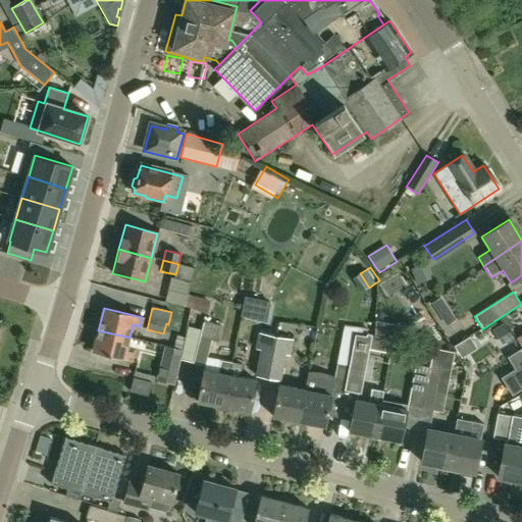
[(521,311),(511,317),(517,330),(521,327),(521,311)]
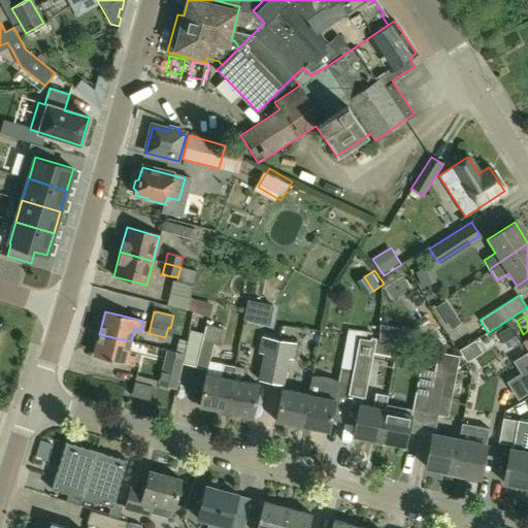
[(402,324),(401,357),(431,358),(431,325),(402,324)]
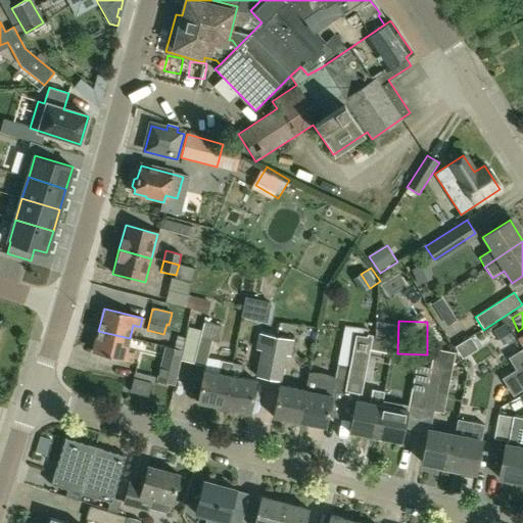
[(203,322),(193,365),(205,367),(211,341),(216,343),(221,326),(203,322)]
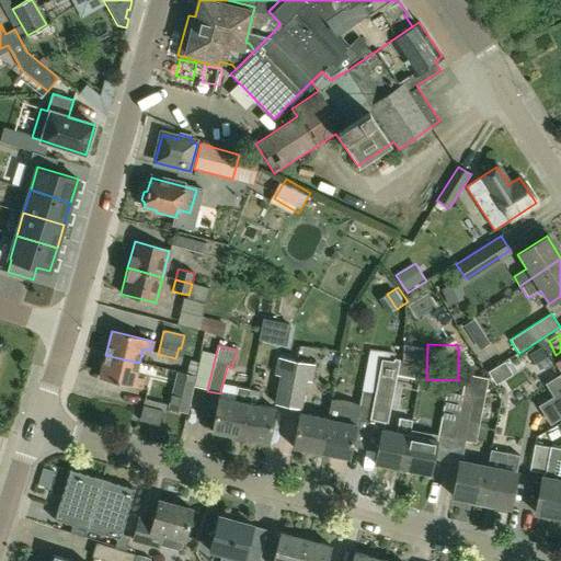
[(321,454),(348,459),(355,425),(356,421),(368,423),(382,352),(369,350),(358,407),(331,401),(327,419),(328,420),(321,454)]
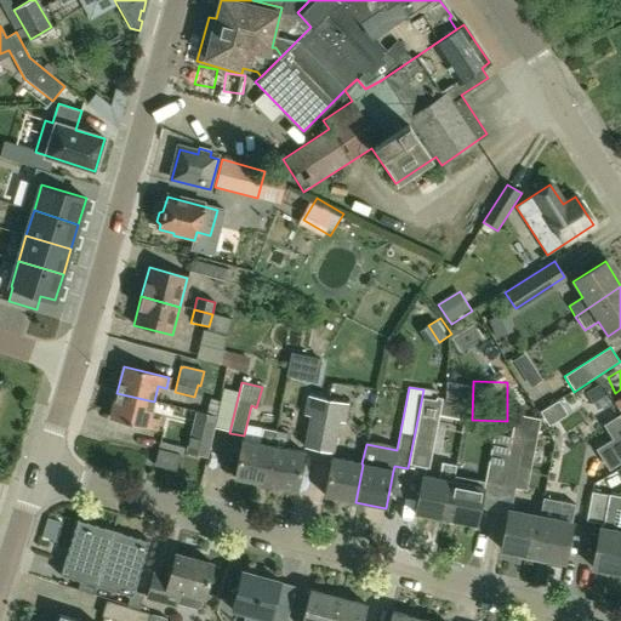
[(429,439),(433,417),(438,393),(423,389),(408,468),(422,471),(428,439),(429,439)]
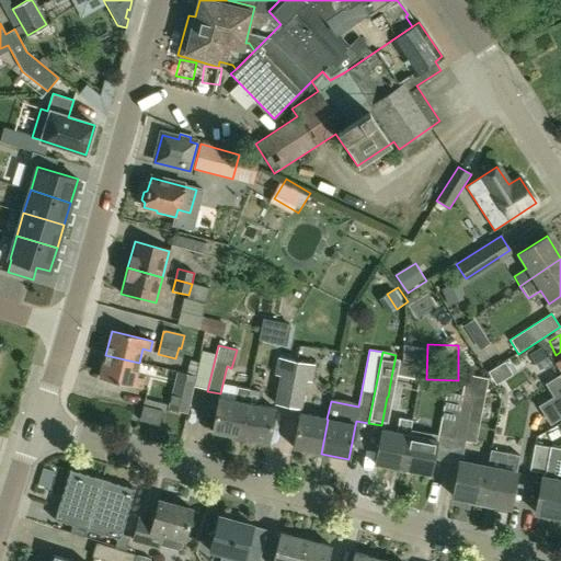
[(136,376),(139,363),(105,355),(100,378),(140,389),(144,378),(136,376)]
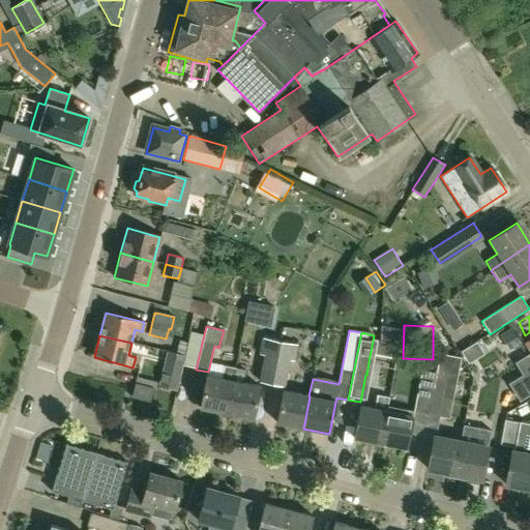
[(271,385),(280,342),(262,339),(259,355),(264,356),(259,383),(271,385)]
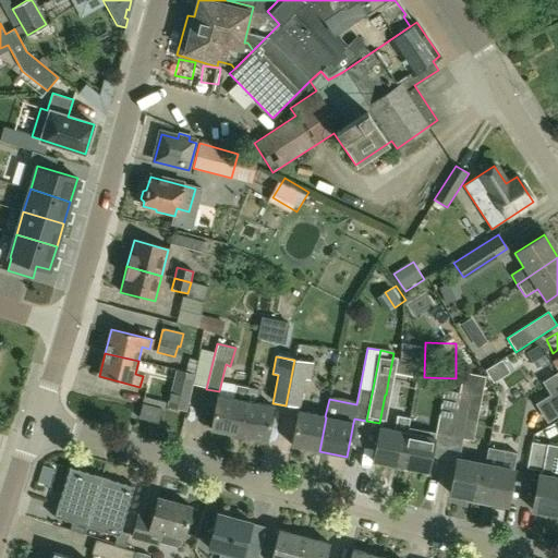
[(557,358),(549,364),(545,356),(534,363),(545,379),(556,373),(557,371),(557,358)]
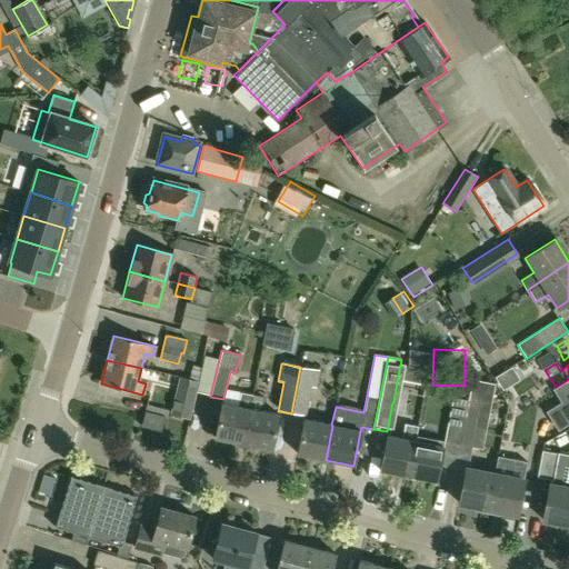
[(320,370),(300,367),(291,413),(306,416),(311,388),(316,388),(320,370)]
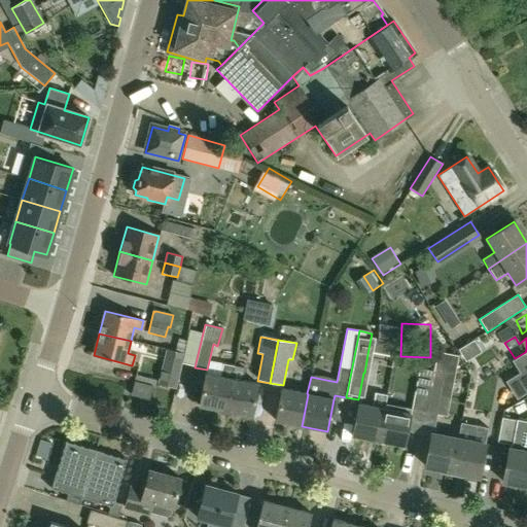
[(437,352),(432,372),(424,414),(437,416),(440,402),(449,405),(458,356),(437,352)]
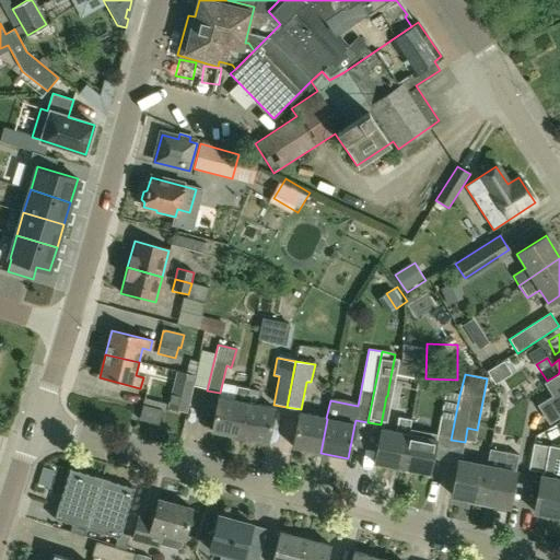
[(537,410),(547,427),(559,419),(559,381),(559,380),(545,388),(552,400),(537,410)]
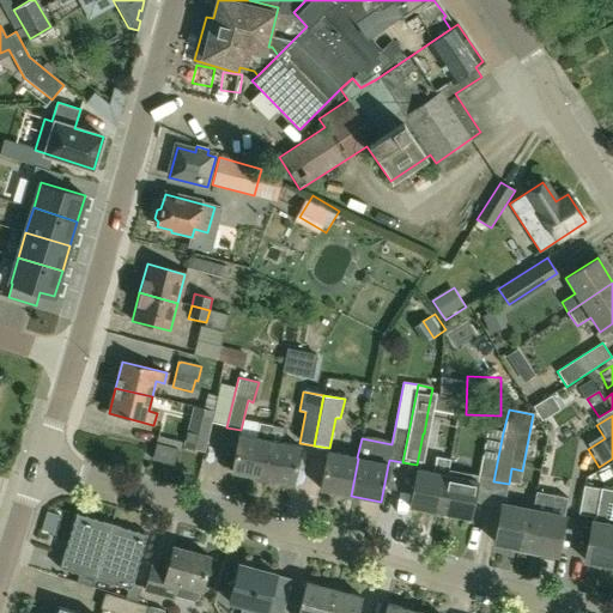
[(158,441),(190,449),(196,428),(163,419),(158,441)]
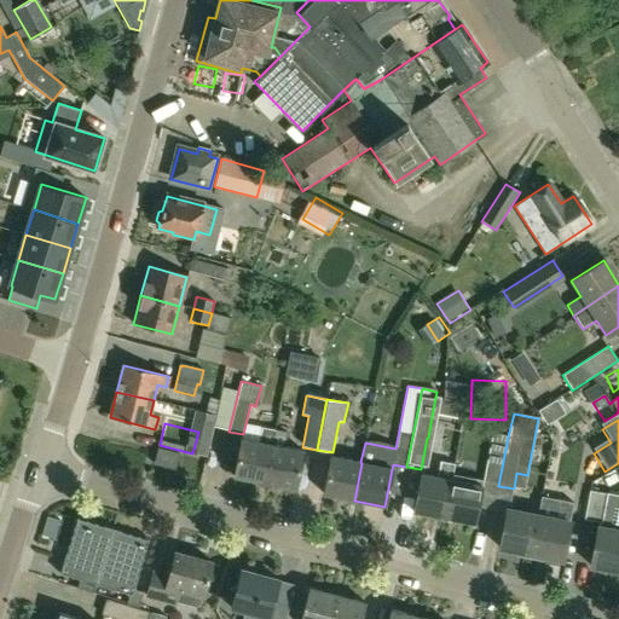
[(264,482),(273,431),(261,427),(259,443),(241,439),(233,476),(264,482)]
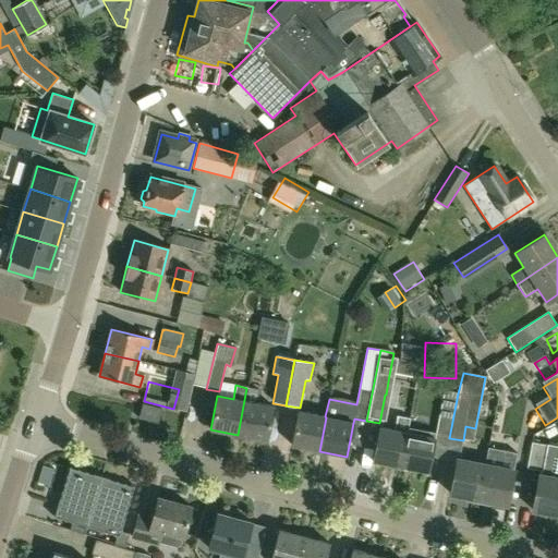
[(266,440),(273,407),(257,403),(259,390),(246,388),(238,435),(250,437),(249,441),(264,445),(265,440),(266,440)]
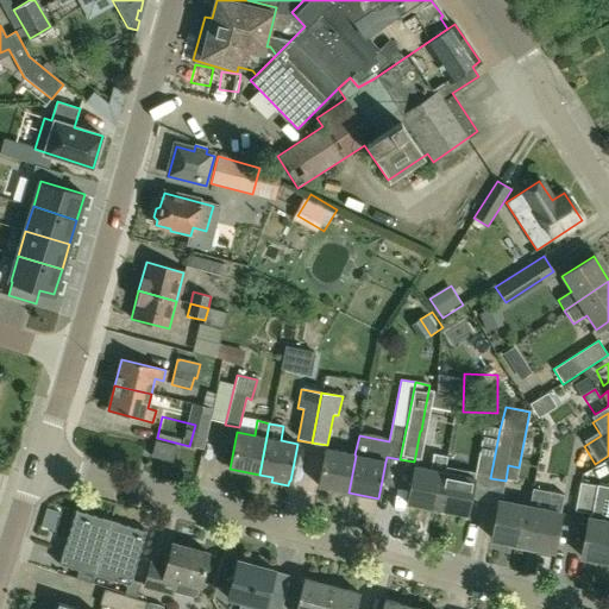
[(490,478),(500,429),(484,426),(473,475),(490,478)]
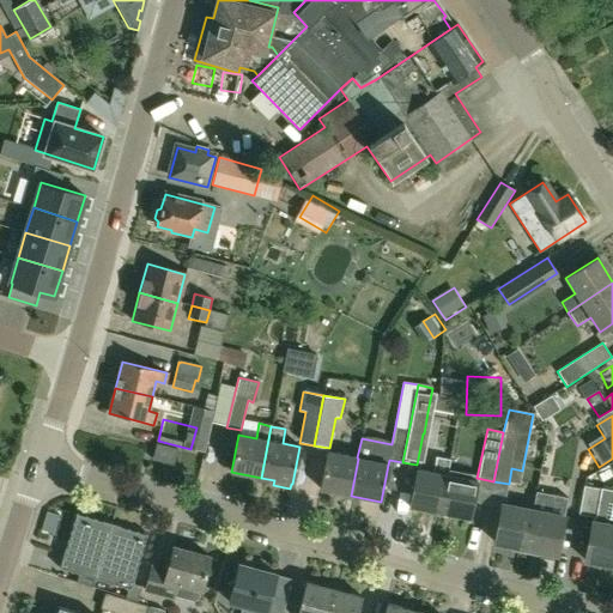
[(173,466),(176,449),(156,444),(152,460),(173,466)]
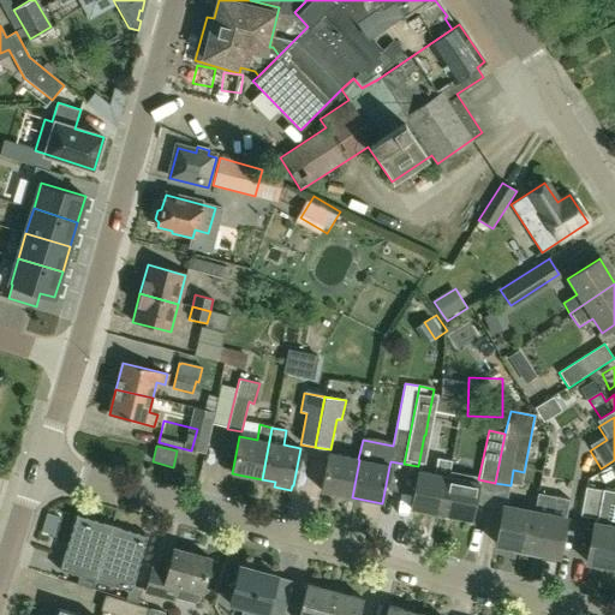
[(359,460),(358,459),(328,454),(321,491),(352,497),(359,460)]
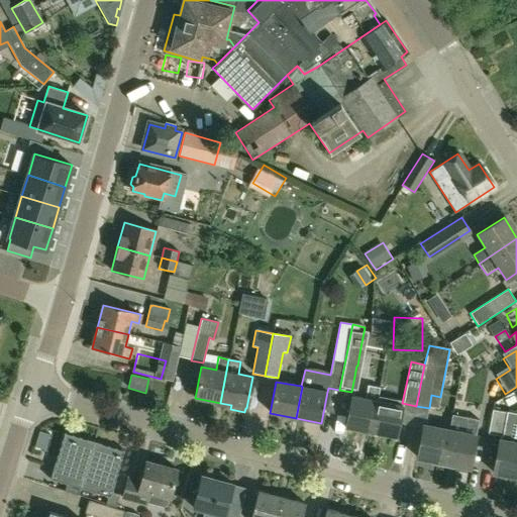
[(372,433),(378,402),(380,388),(368,386),(366,400),(350,397),(344,428),(372,433)]
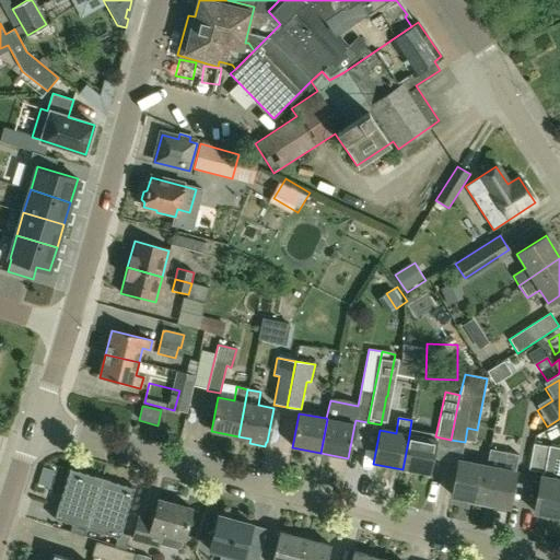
[(428,474),(434,441),(409,435),(403,469),(428,474)]
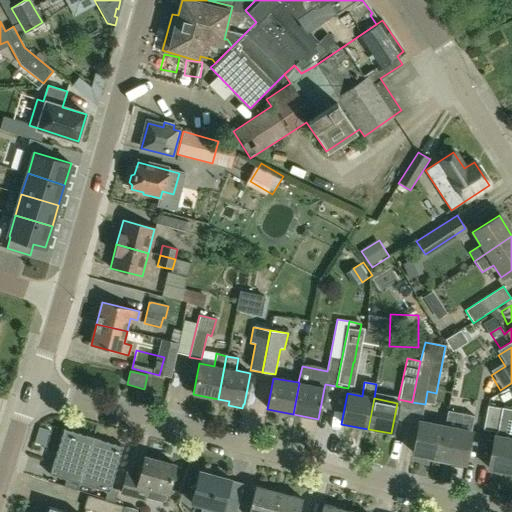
[(511,411),(488,406),(483,430),(494,433),(487,468),(511,473),(511,411)]
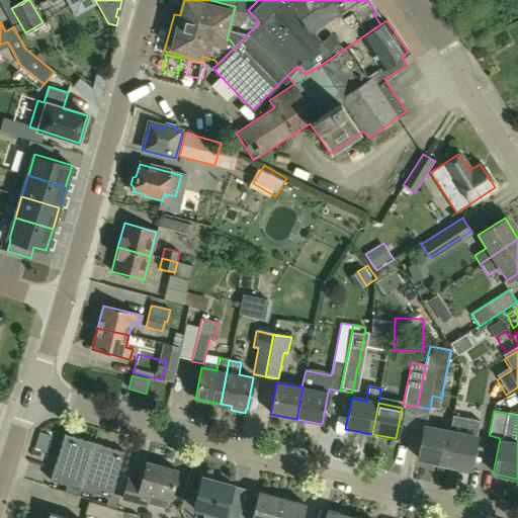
[(443,464),(449,432),(424,427),(418,459),(443,464)]
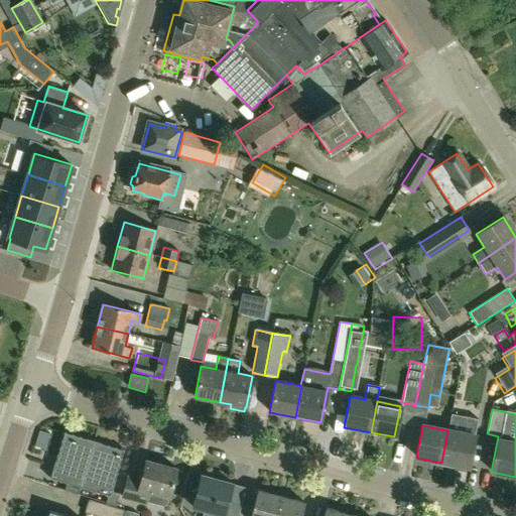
[(474,435),(447,430),(441,463),(467,468),(474,435)]
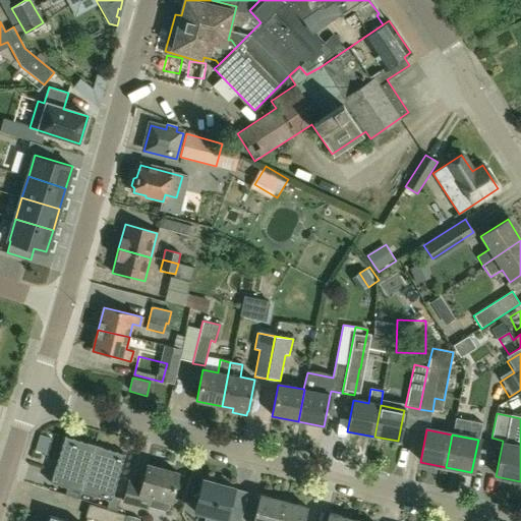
[(79,491),(95,446),(64,436),(50,482),(66,487),(64,495),(77,499),(79,491)]
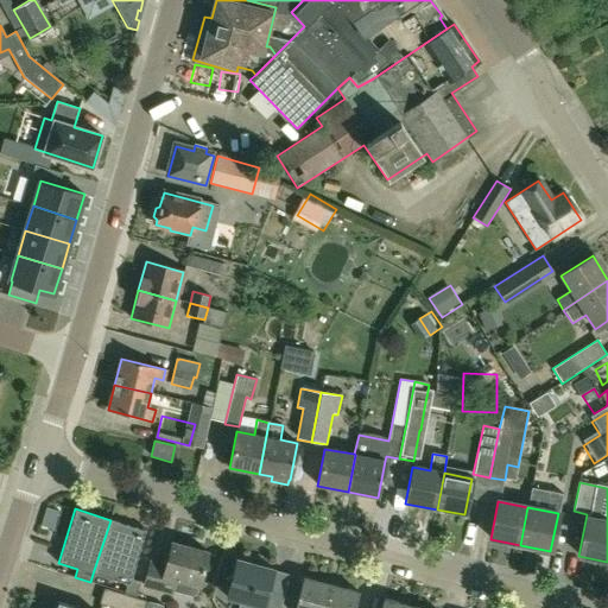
[(145,531),(111,520),(93,574),(127,586),(125,593),(134,596),(139,581),(131,577),(145,531)]
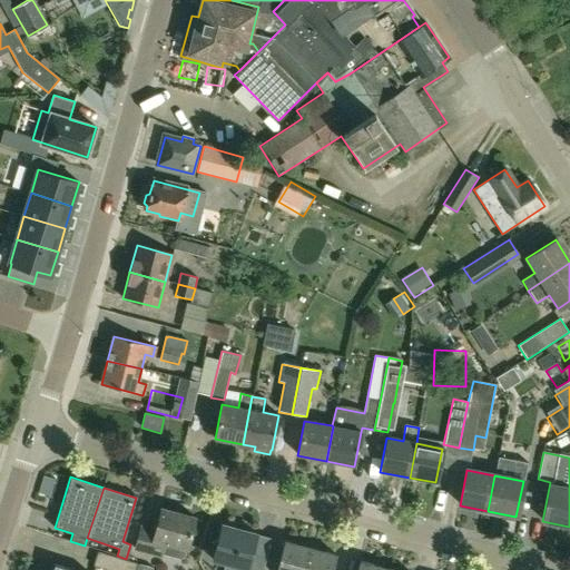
[(160,556),(160,554),(179,559),(183,557),(194,518),(160,508),(155,530),(140,526),(134,549),(160,556)]
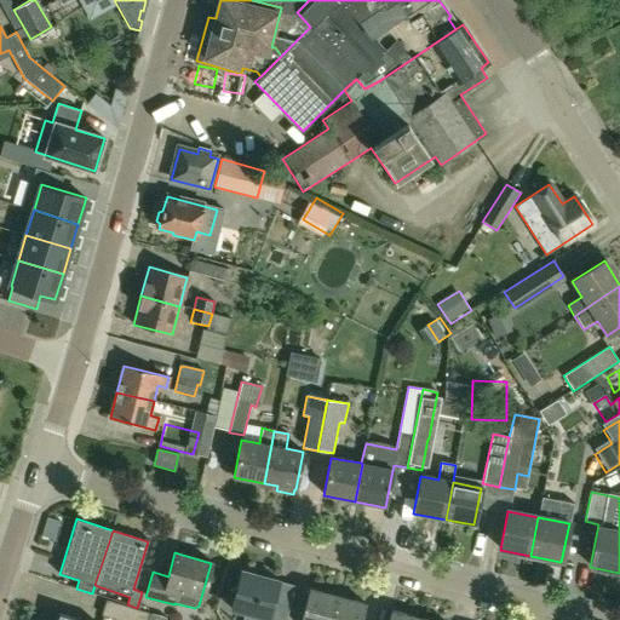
[(283,619),(286,616),(269,612),(277,581),(241,572),(230,609),(245,613),(242,619),(283,619)]
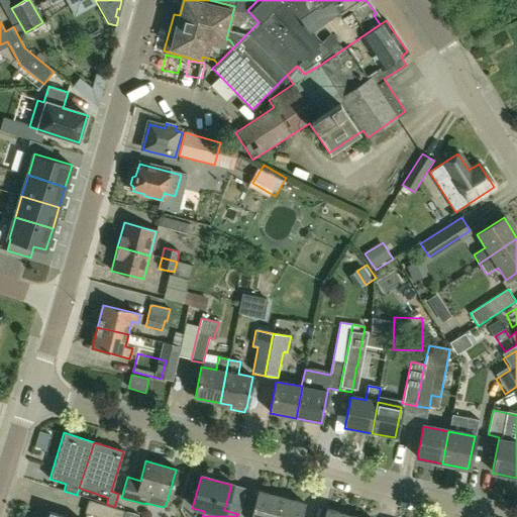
[(276,516),(281,498),(257,492),(250,516),(276,516)]
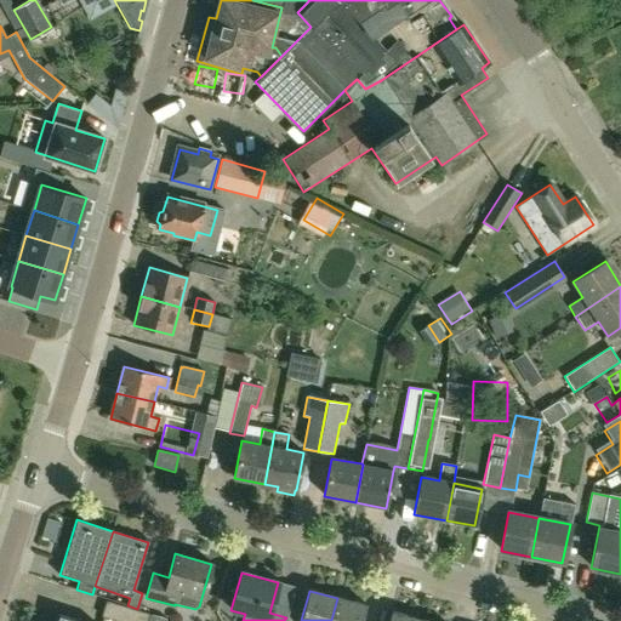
[(362,620),(366,605),(337,598),(331,620),(362,620)]
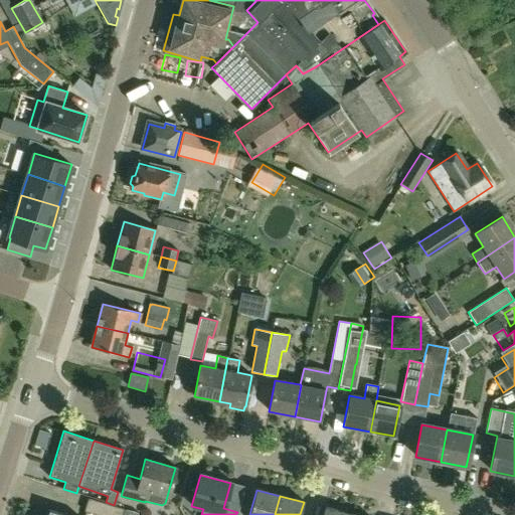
[(84,511),(96,514),(122,514),(125,509),(89,498),(84,511)]
